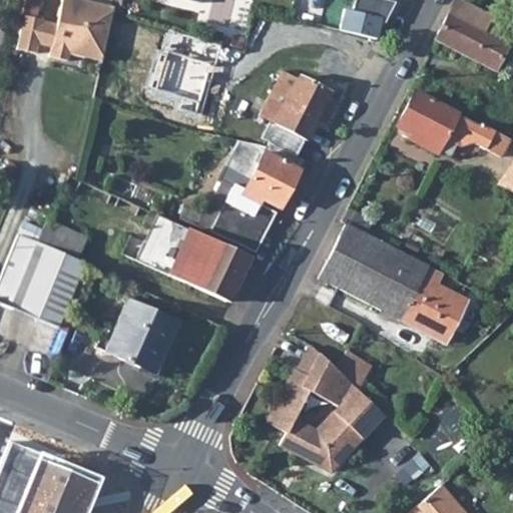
[(112,8),(76,0),(60,0),(55,26),(50,48),(48,58),(66,62),(67,54),(69,47),(83,50),(82,57),(99,61),(110,15),(112,8)]
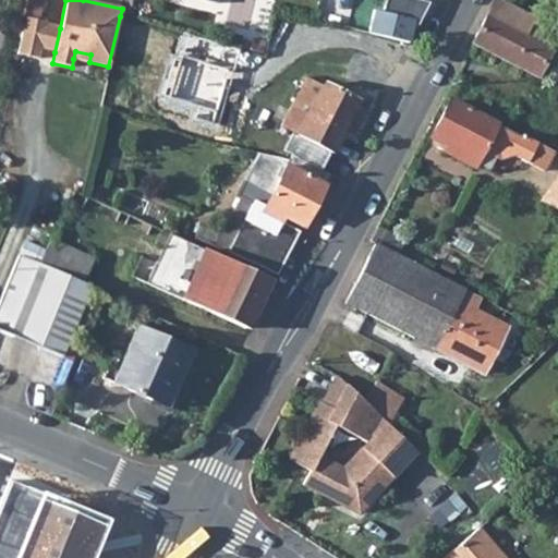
[(325,0),(320,23),(422,41),(428,0),(325,0)]
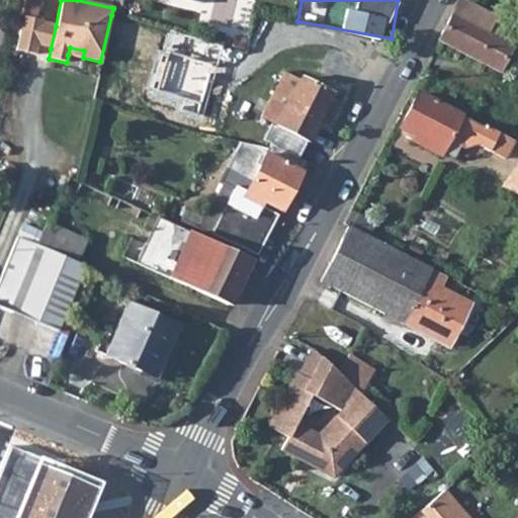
[(496,15),(464,0),(457,0),(437,39),(472,58),(488,29),(496,15)]
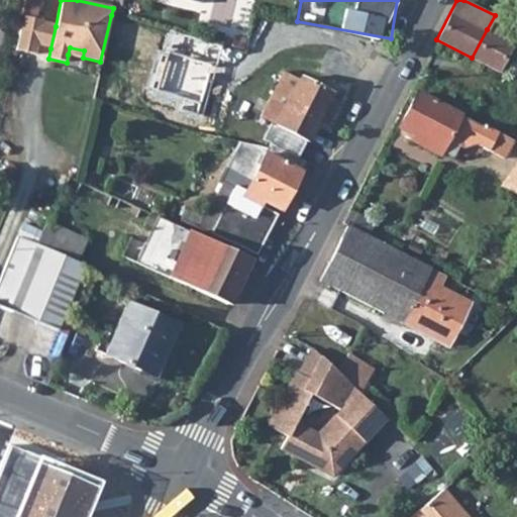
[(42,21),(24,17),(17,52),(35,56),(37,45),(42,23),(42,21)]
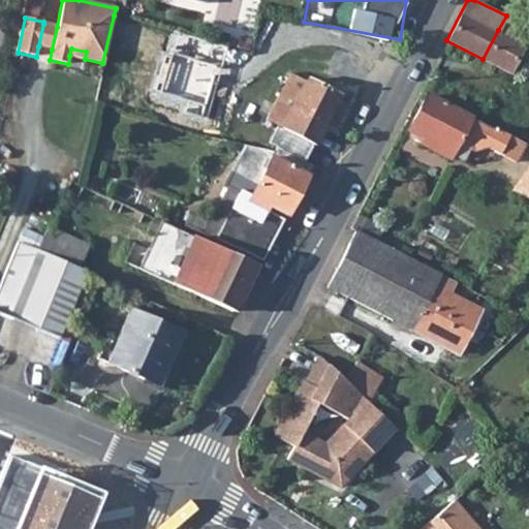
[(52,50),(57,27),(43,24),(38,47),(52,50)]
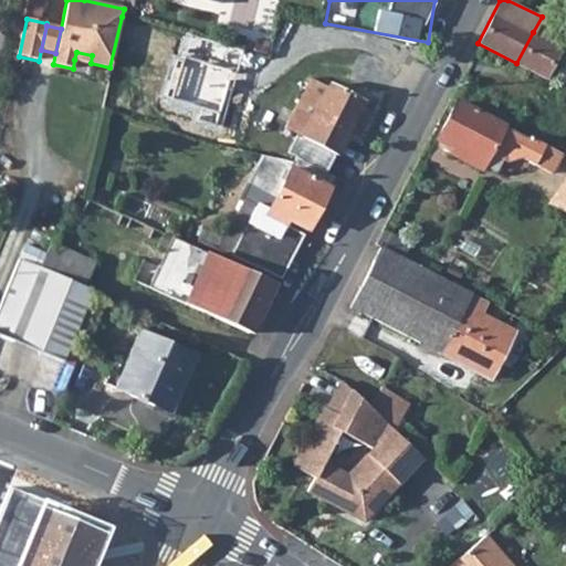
[(543,75),(558,45),(533,32),(516,63),(543,75)]
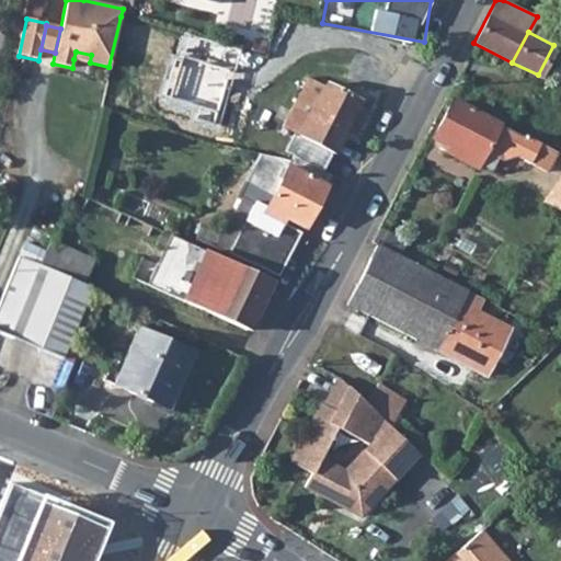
[(73,59),(90,63),(91,55),(76,52),(73,59)]
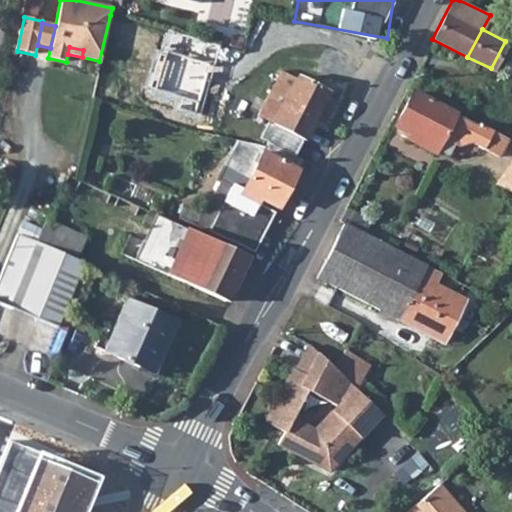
[(263,139),(270,143),(266,144),(264,148),(296,155),(330,92),(300,76),(275,126),(271,124),(263,139)]
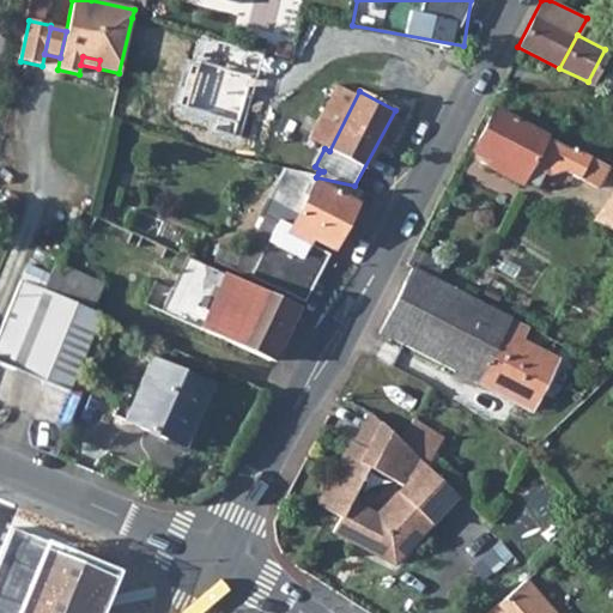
[(495,108),(473,149),(499,162),(497,168),(520,180),(530,158),(547,165),(558,164),(577,174),(577,173),(596,182),(608,162),(588,151),(571,143),(570,147),(495,108)]
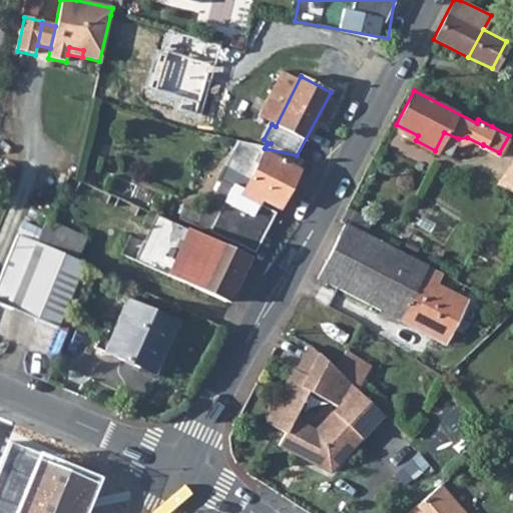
[(232,188),(218,216),(184,202),(180,219),(255,250),(304,157),(297,155),(265,148),(238,141),(218,181),(232,188)]
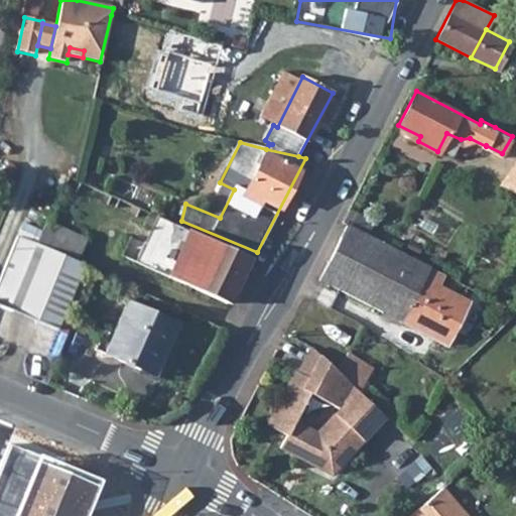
[(515,191),(515,159),(502,182),(515,191)]
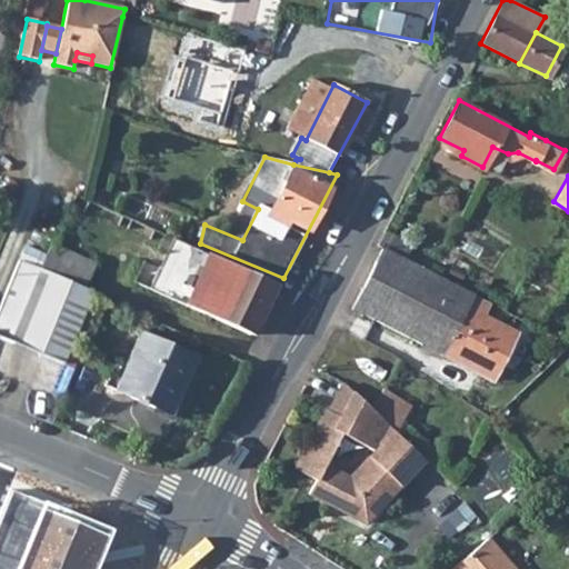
[(406,259),(412,243),(385,229),(377,243),(382,247),(406,259)]
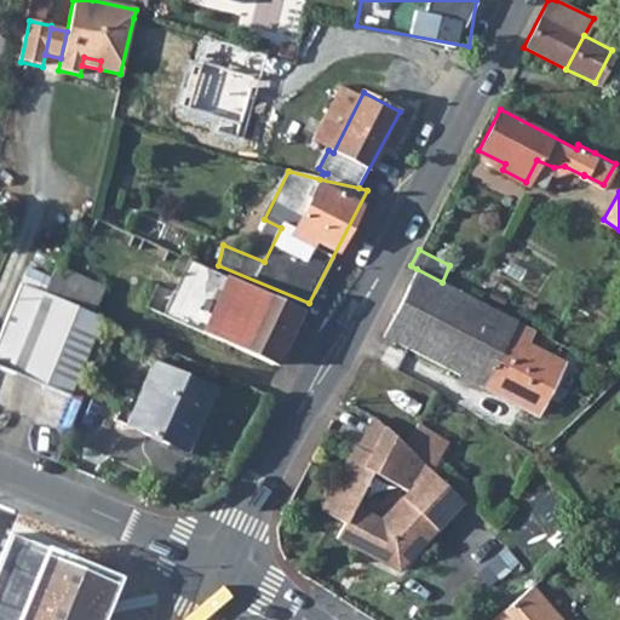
[(217,271),(181,256),(174,271),(182,275),(165,314),(274,365),(299,310),(217,271)]
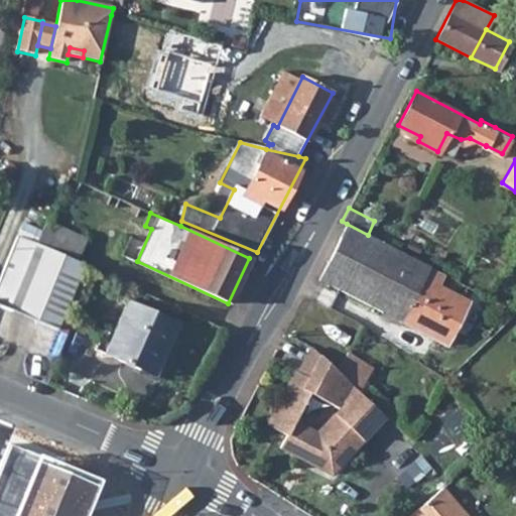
[(87,237),(47,220),(37,244),(76,261),(87,237)]
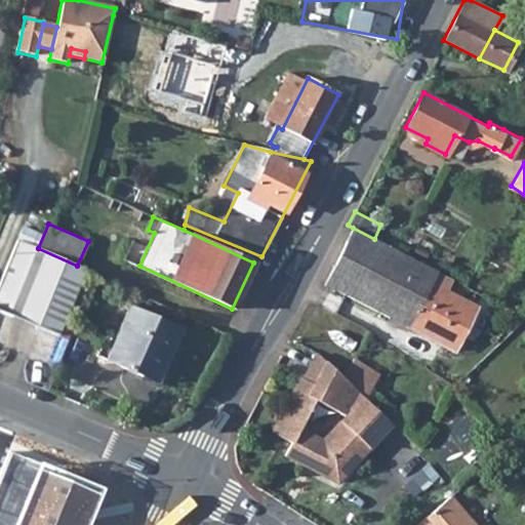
[(374,239),(353,228),(325,284),(410,327),(437,270),(374,239)]
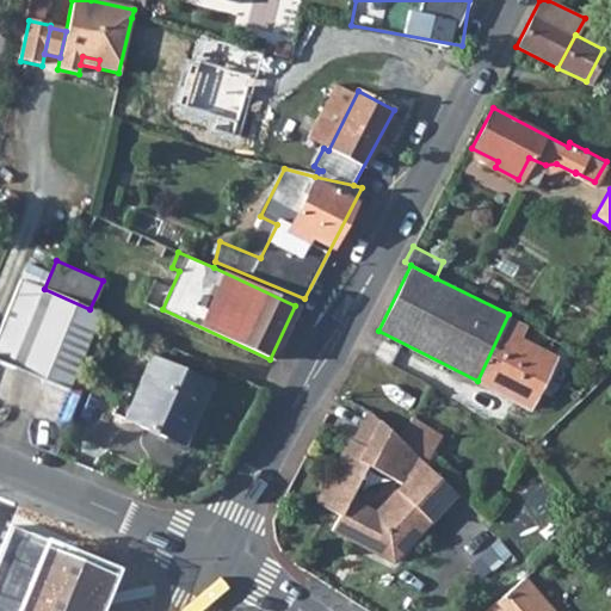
[(0,360),(6,363),(38,285),(22,278),(0,329),(0,360)]
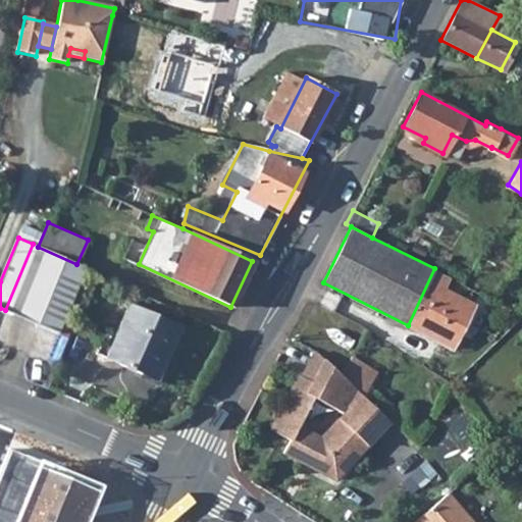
[(5,310),(58,332),(63,322),(85,268),(76,264),(38,247),(33,244),(5,310)]
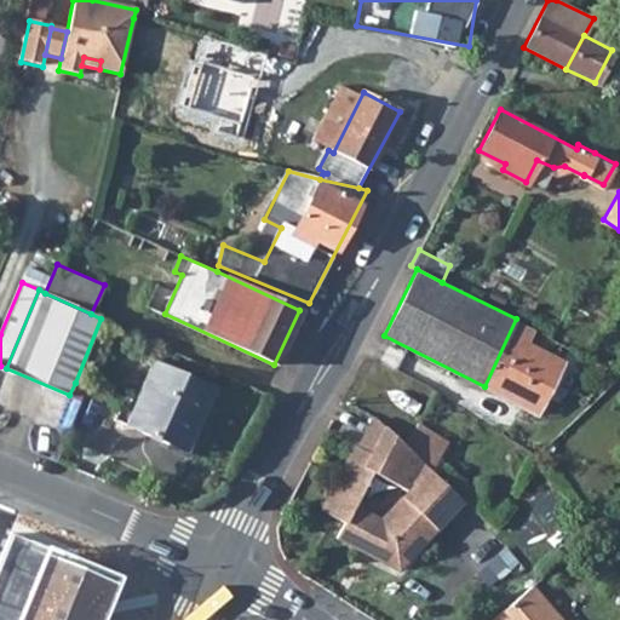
[(532,326),(516,319),(484,386),(537,413),(562,361),(524,343),(532,326)]
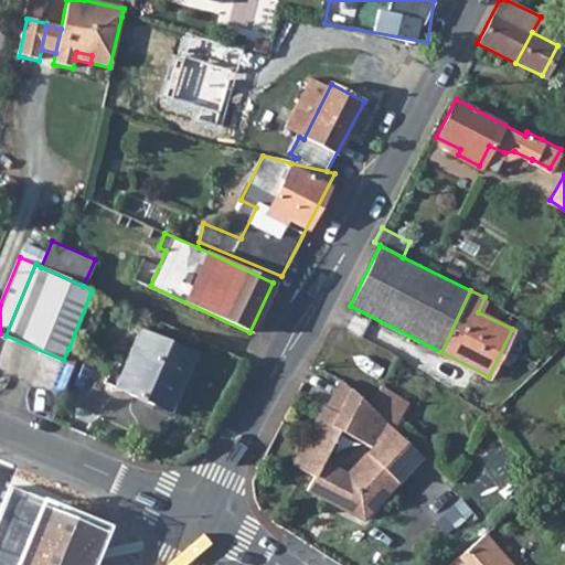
[(121,369),(112,364),(104,382),(169,412),(195,355),(138,331),(121,369)]
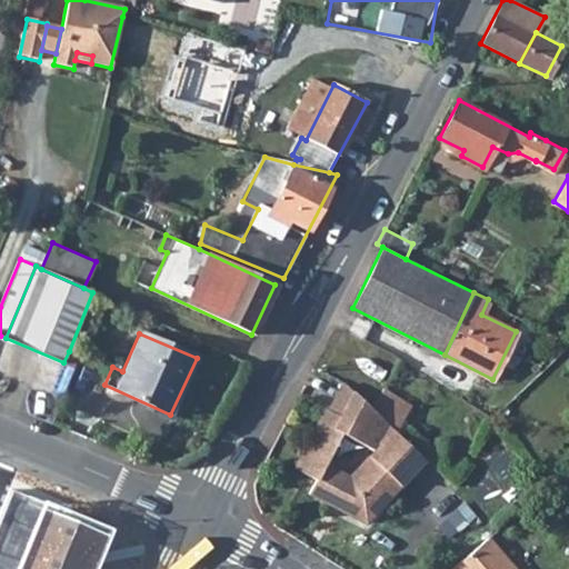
[(425,458),(342,381),(329,407),(325,405),(293,465),(315,477),(307,489),(365,520),(425,458)]
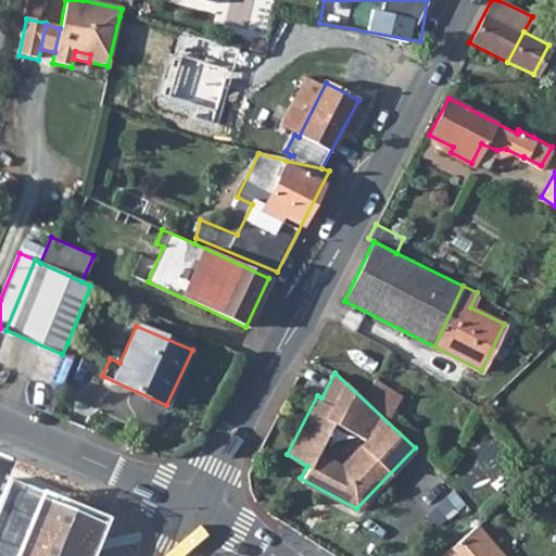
[(402,394),(376,378),(365,396),(391,414),(402,394)]
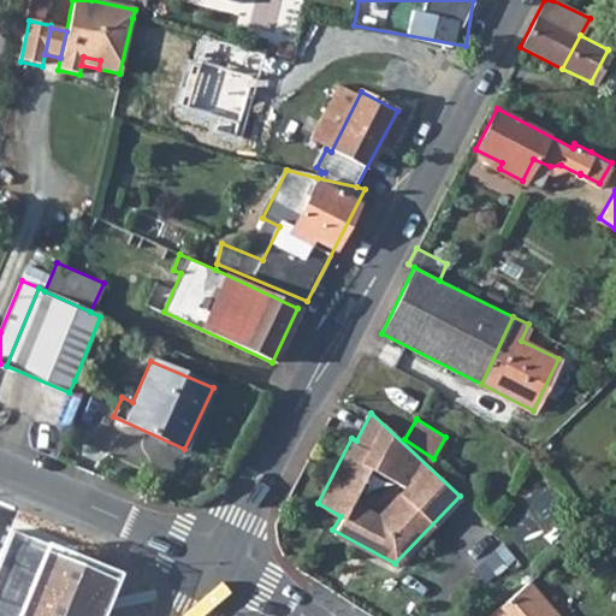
[(190,457),(150,436),(146,445),(123,433),(114,451),(175,484),(190,457)]
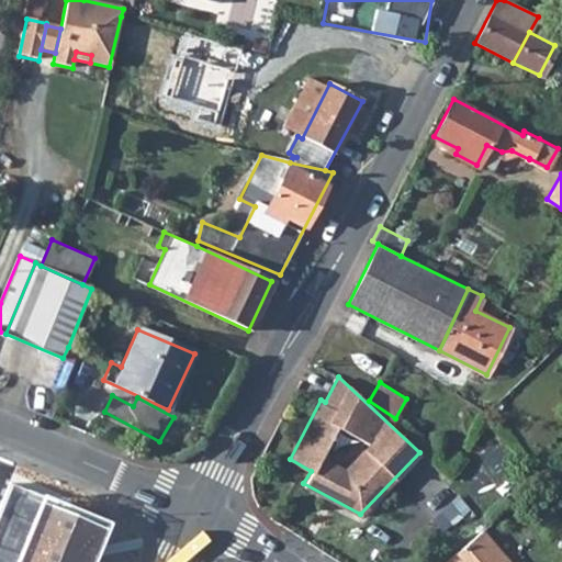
[(15,561),(89,561),(103,527),(41,502),(15,561)]
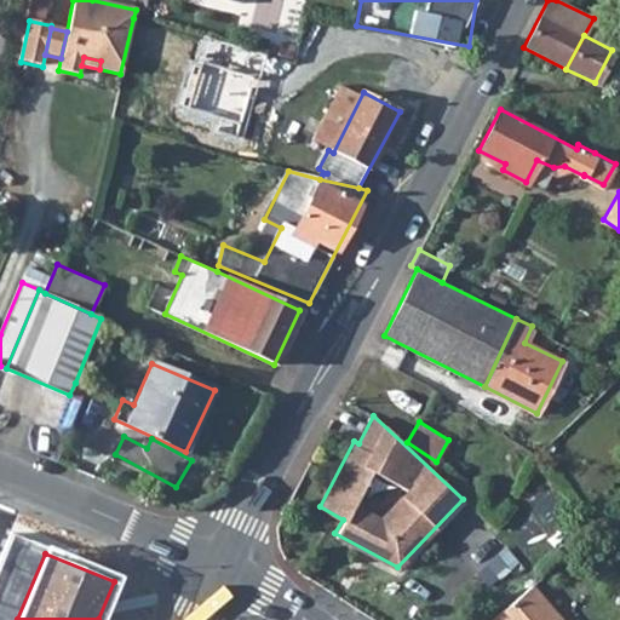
[(560,619),(530,586),(491,619),(560,619)]
